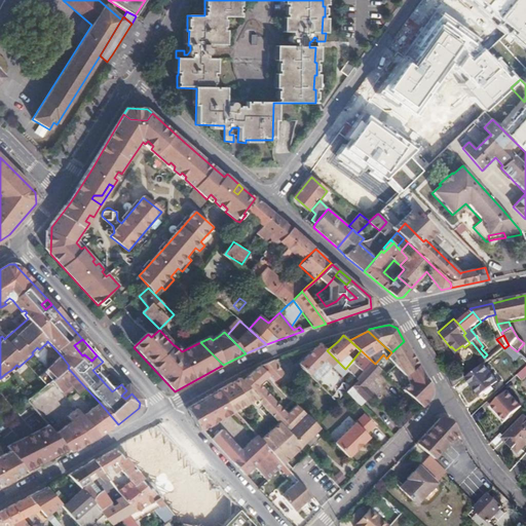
[(391,353),(387,358),(395,366),(399,369),(405,376),(406,375),(418,365),(404,341),(391,353)]
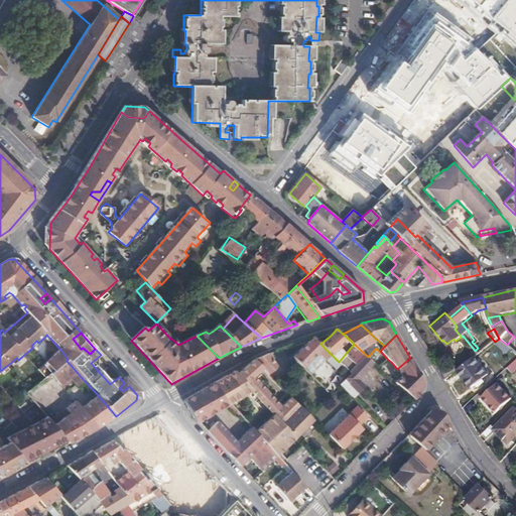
[(320,344),(313,337),(293,357),(303,368),(318,354),(324,359),(326,361),(332,355),(320,344)]
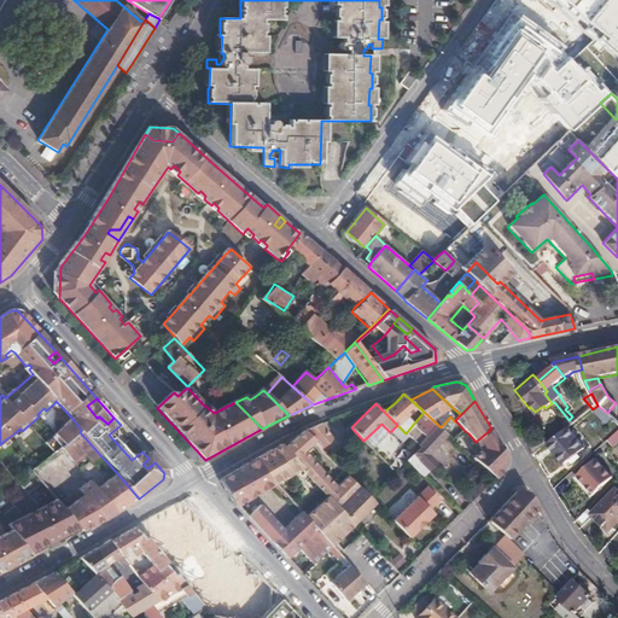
[(551,407),(540,417),(547,425),(558,415),(551,407)]
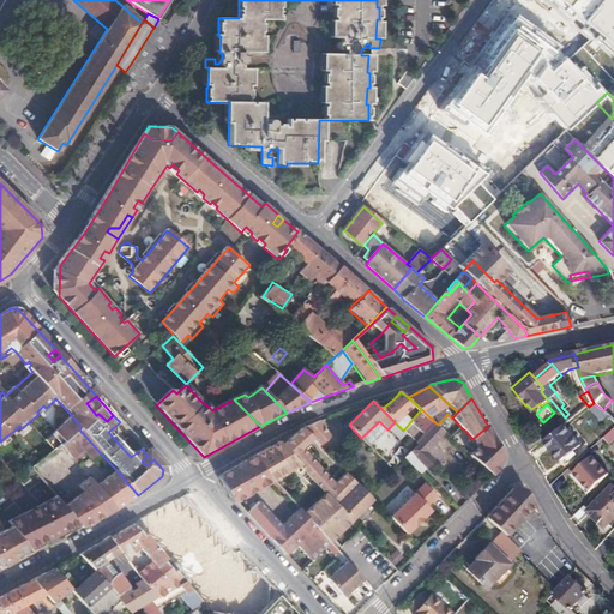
[(403,431),(409,437),(417,445),(426,452),(445,432),(438,425),(421,409),(403,431)]
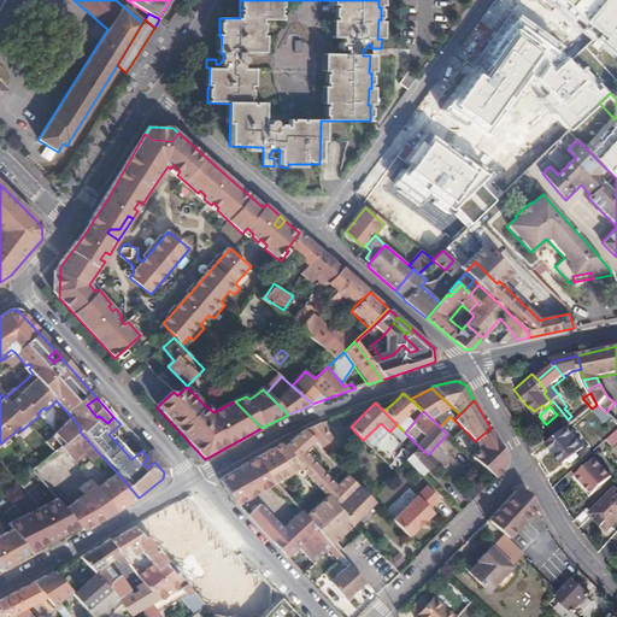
[(47,444),(54,453),(60,448),(80,432),(81,429),(74,419),(47,444)]
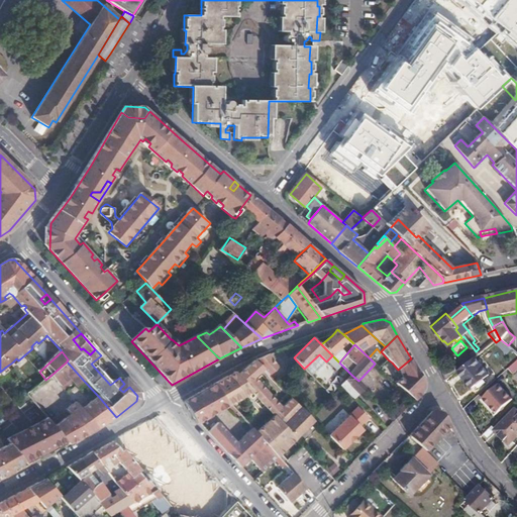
[(319,354),(304,369),(310,374),(324,359),(319,354)]
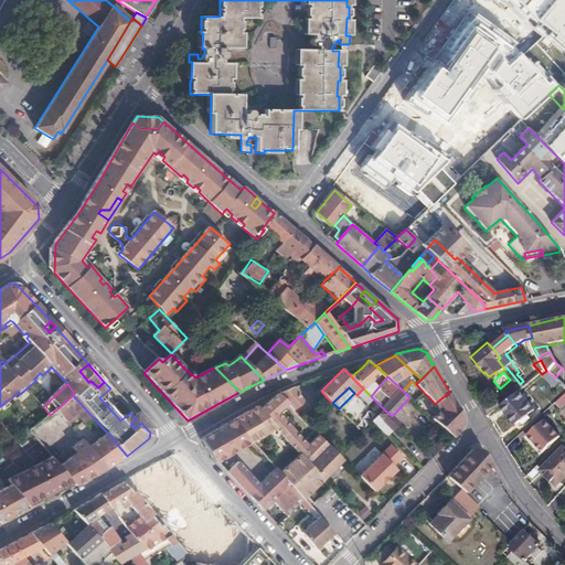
[(283,393),(279,395),(288,404),(295,411),(304,401),(292,388),(283,393)]
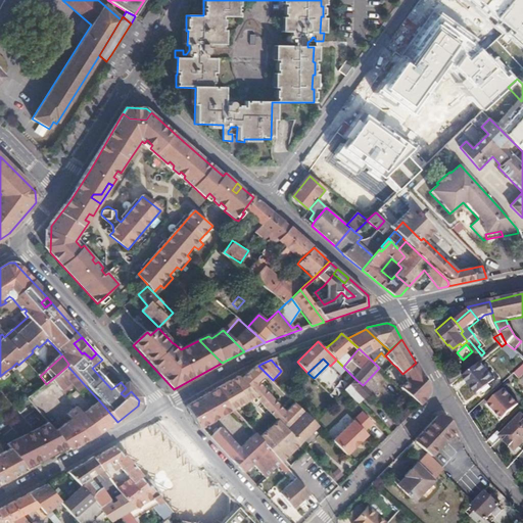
[(336,360),(330,366),(343,377),(348,372),(343,367),(336,360)]
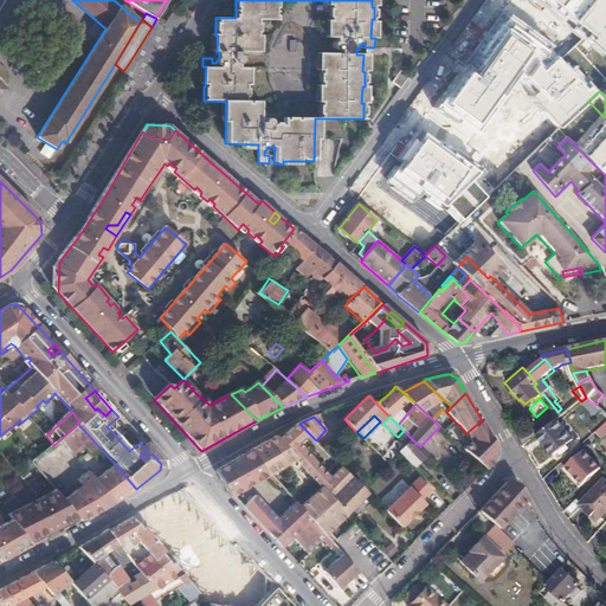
[(482,420),(468,432),(475,440),(464,450),(487,470),(494,461),(497,446),(482,420)]
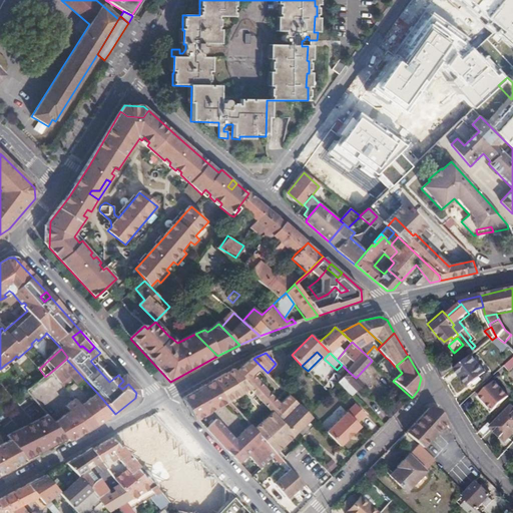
[(472,356),(455,369),(467,386),(485,373),(472,356)]
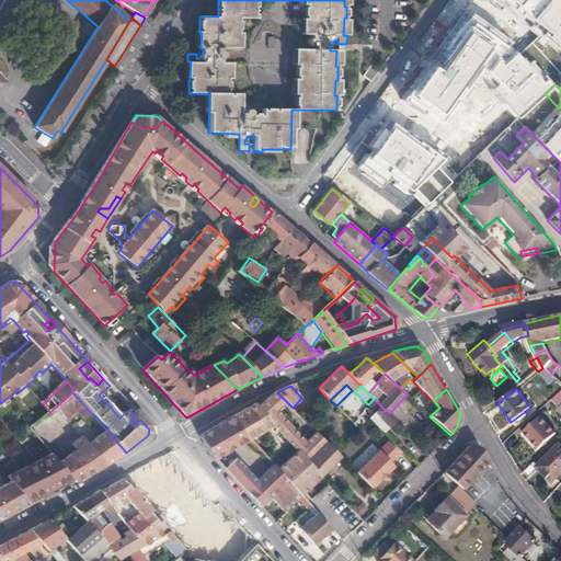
[(72,392),(55,408),(65,419),(73,410),(82,420),(91,413),(72,392)]
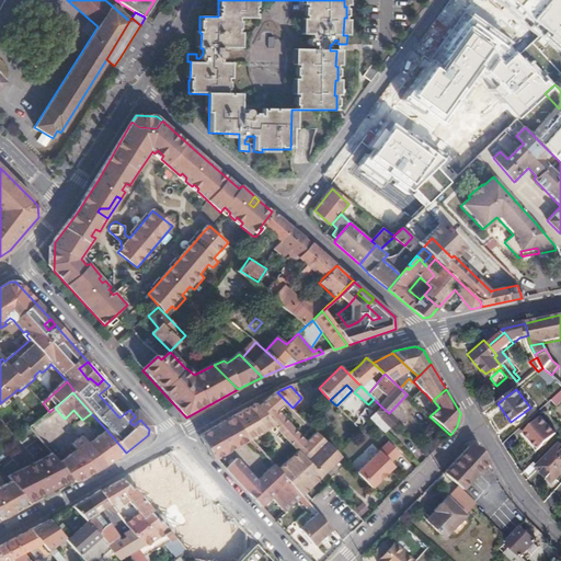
[(276,393),(259,408),(276,426),(298,450),(299,451),(308,461),(309,461),(327,443),(317,432),(306,443),(276,410),(286,401),(277,392),(276,393)]
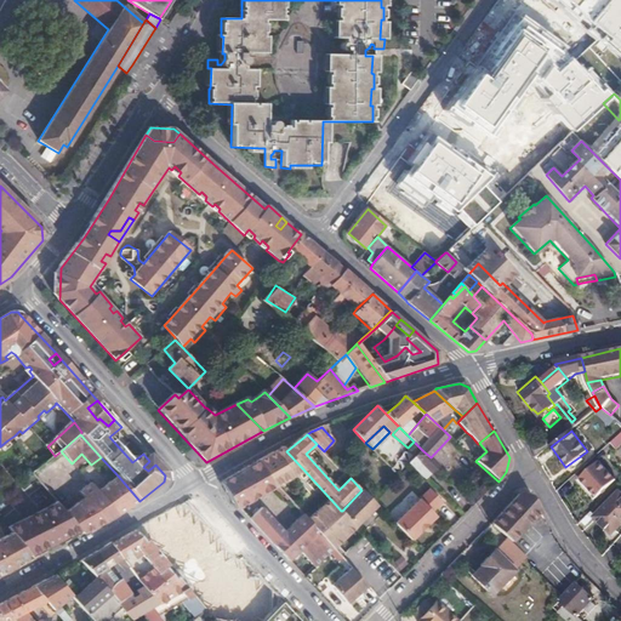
[(543,437),(530,446),(536,457),(551,446),(543,437)]
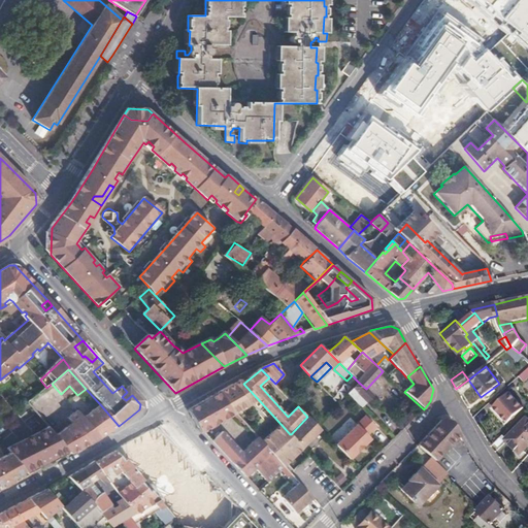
[(6,374),(0,380),(2,383),(9,377),(6,374)]
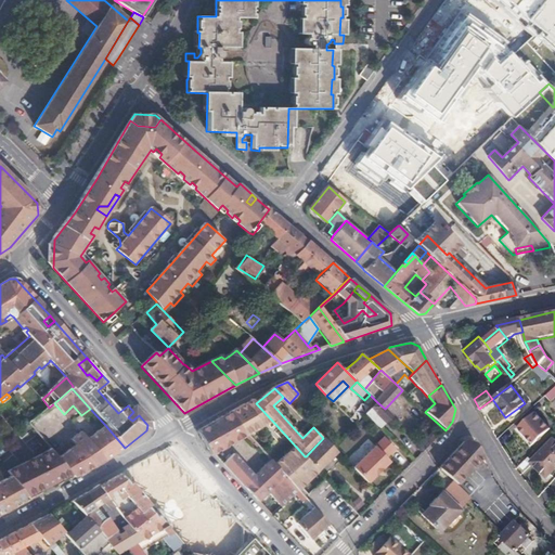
[(253,399),(231,411),(245,436),(247,434),(254,431),(273,422),(256,403),(253,399)]
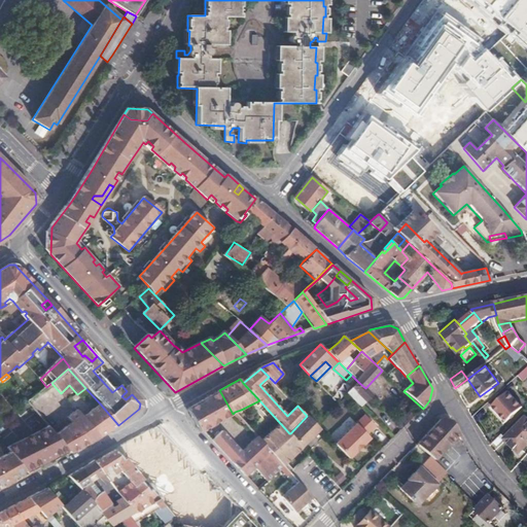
[(347,393),(361,407),(373,394),(365,388),(358,382),(347,393)]
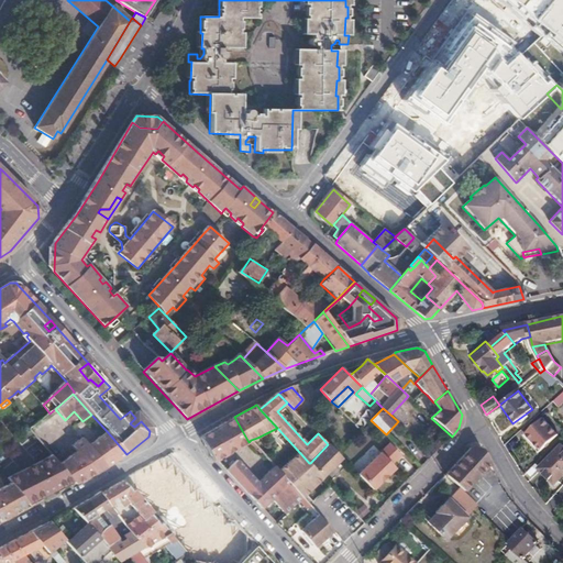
[(134,427),(141,421),(136,417),(135,418),(130,423),(134,427)]
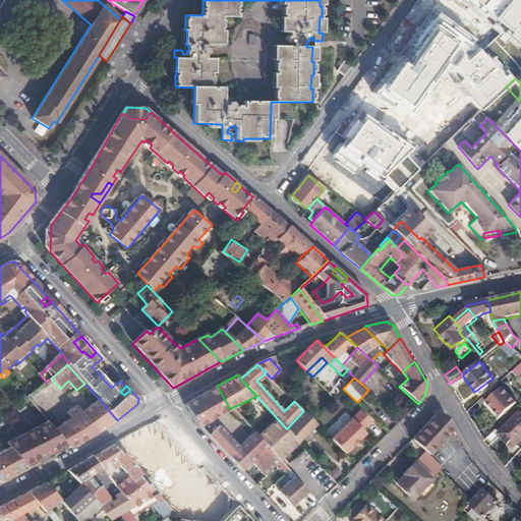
[(217,386),(186,404),(187,406),(198,426),(200,425),(230,409),(217,386)]
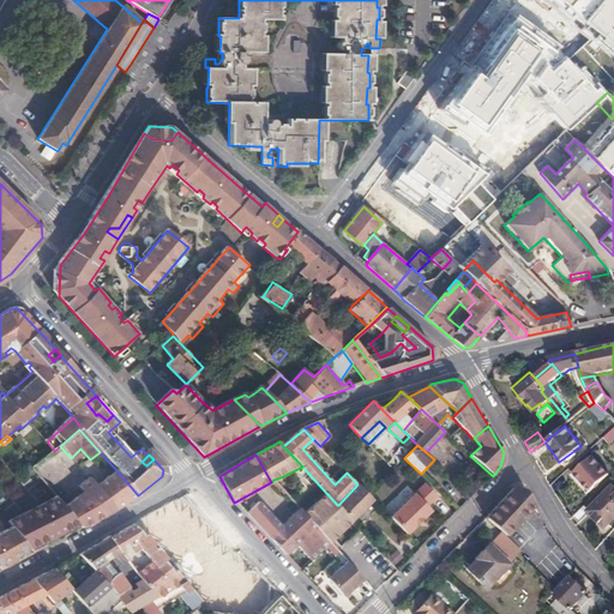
[(167,470),(156,457),(154,459),(163,470),(162,476),(138,495),(156,485),(166,476),(167,470)]
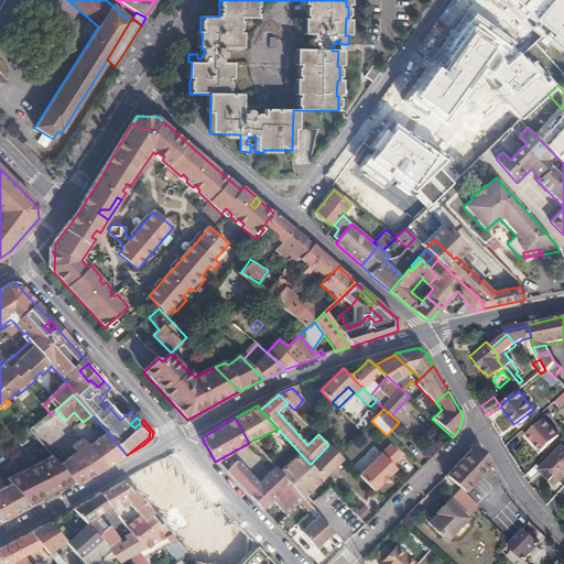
[(543,421),(525,435),(541,453),(559,437),(543,421)]
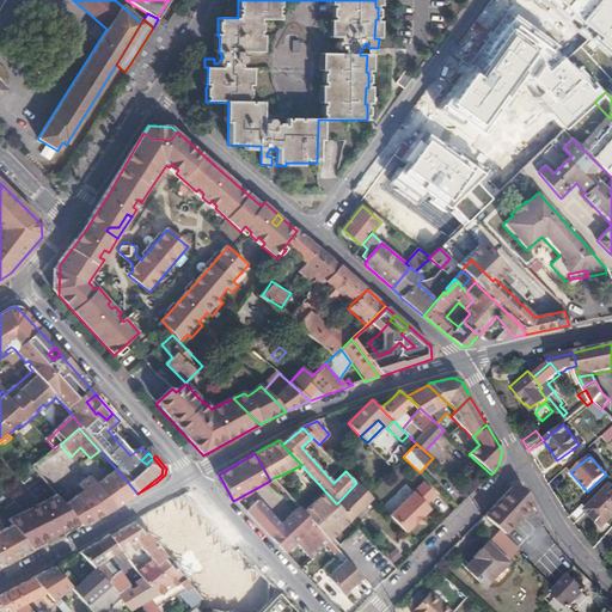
[(95,484),(114,508),(138,494),(116,469),(95,484)]
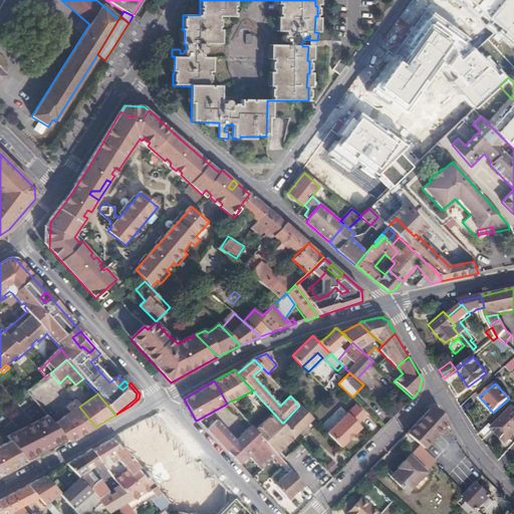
[(66,440),(68,442),(95,427),(79,407),(73,401),(65,408),(71,416),(65,421),(62,418),(53,424),(66,440)]
